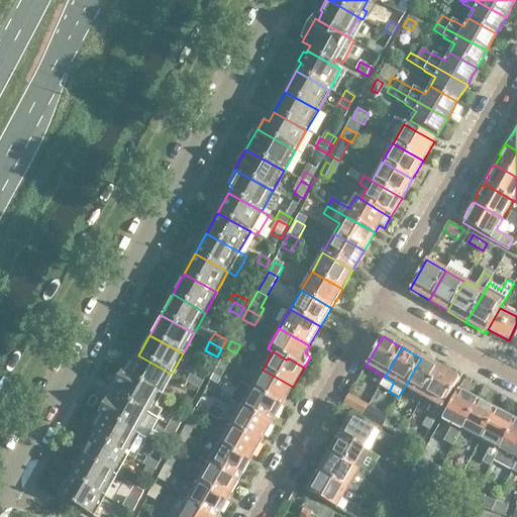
[(231,359),(223,354),(216,369),(224,373),(231,359)]
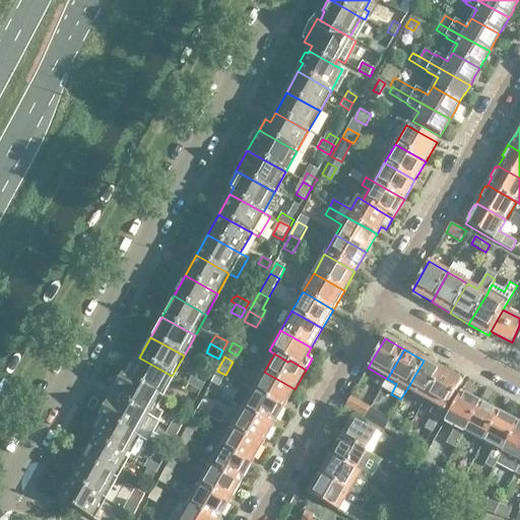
[(129,364),(123,375),(160,396),(172,376),(139,358),(134,367),(129,364)]
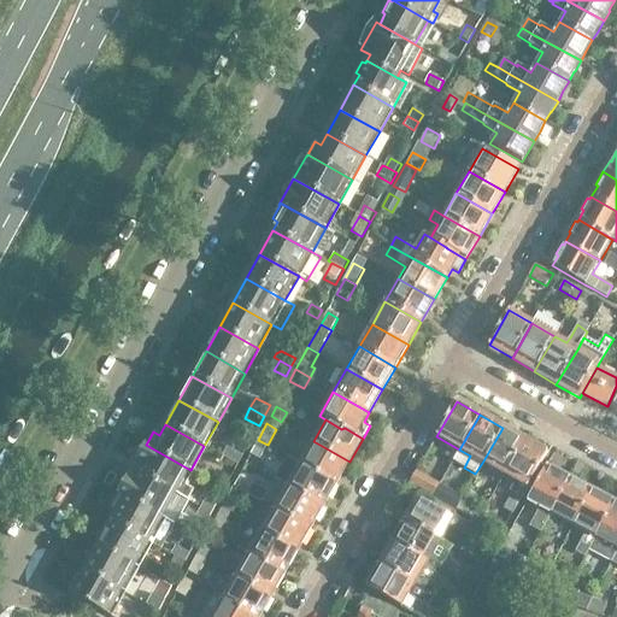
[(503,428),(482,463),(505,476),(524,440),(503,428)]
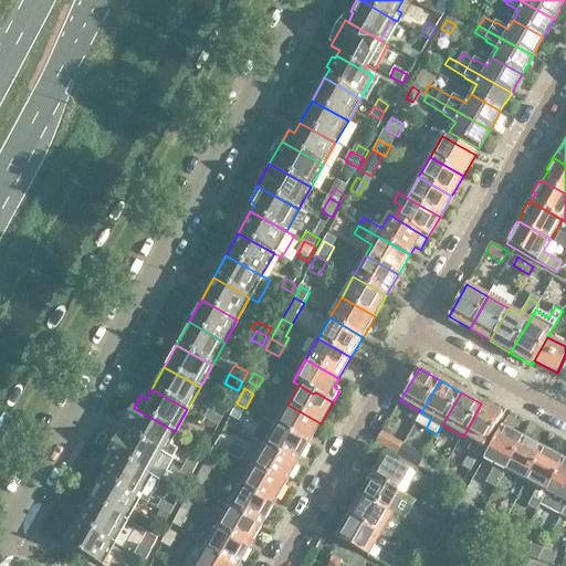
[(245,408),(237,404),(229,418),(238,422),(245,408)]
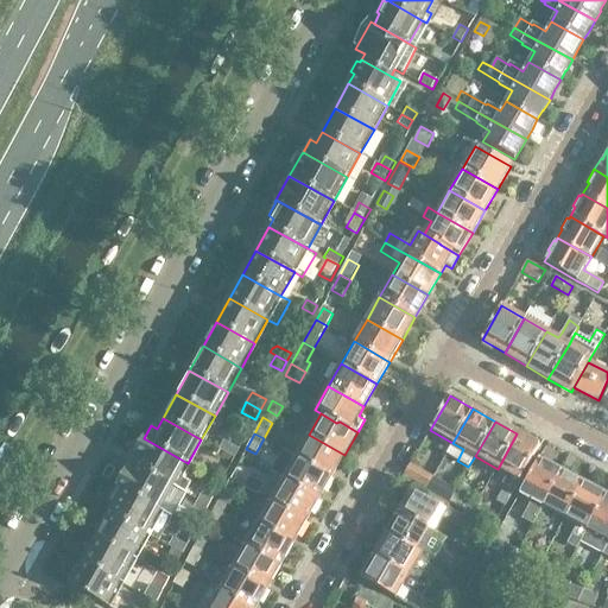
[(517,434),(498,469),(508,475),(505,481),(506,485),(496,501),(505,506),(520,482),(531,461),(539,447),(517,434)]
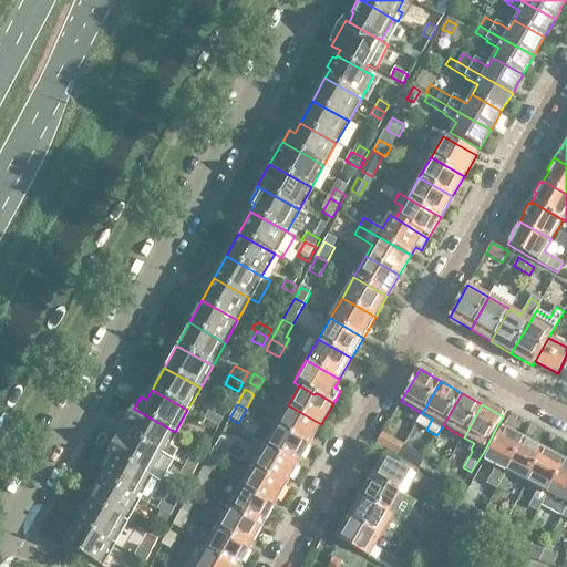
[(321,424),(288,405),(276,425),(309,445),(321,424)]
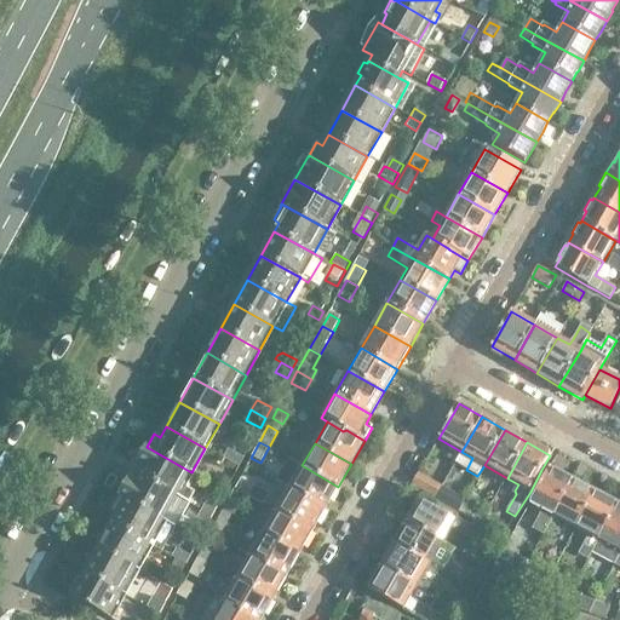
[(145,447),(133,471),(188,500),(194,491),(184,486),(191,472),(147,447),(147,448),(145,447)]
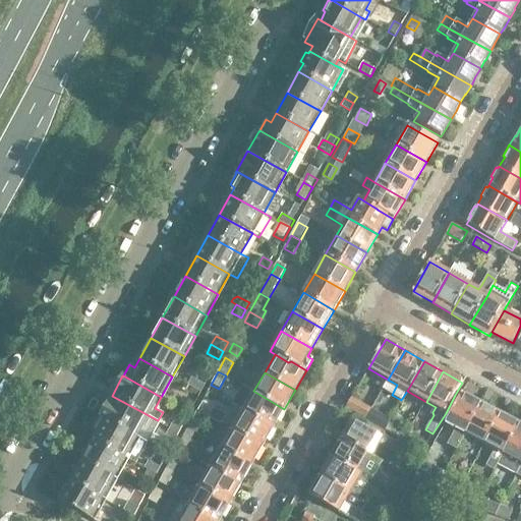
[(187,385),(201,392),(206,384),(191,377),(187,385)]
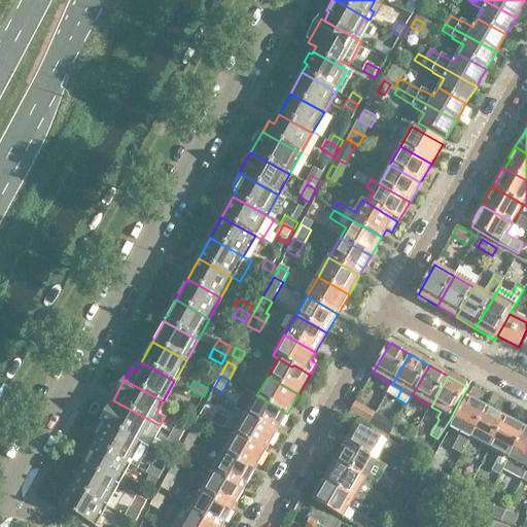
[(287,414),(256,395),(245,415),(276,432),(287,414)]
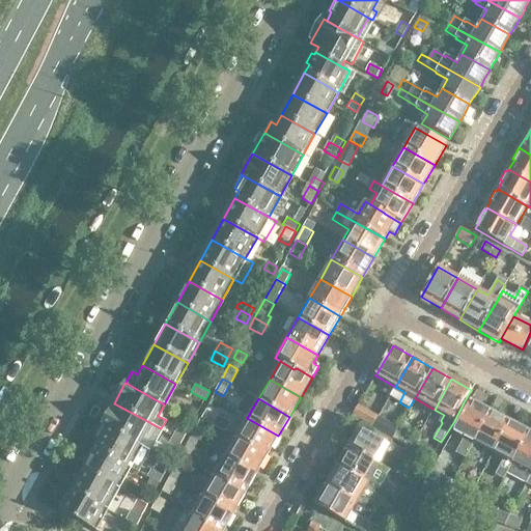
[(466,409),(453,431),(464,438),(456,451),(466,456),(473,442),(490,412),(470,401),(466,409)]
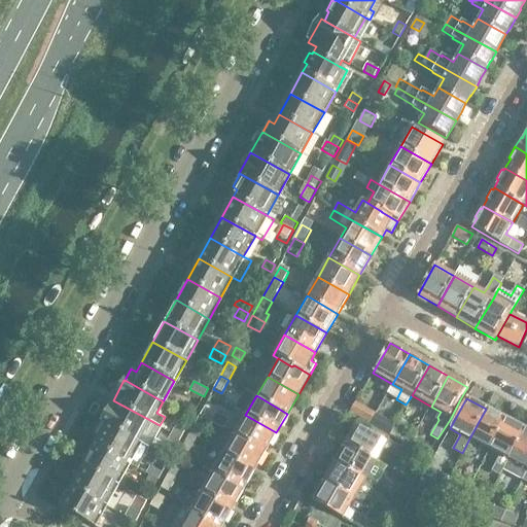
[(113,400),(101,421),(140,443),(147,447),(160,425),(113,400)]
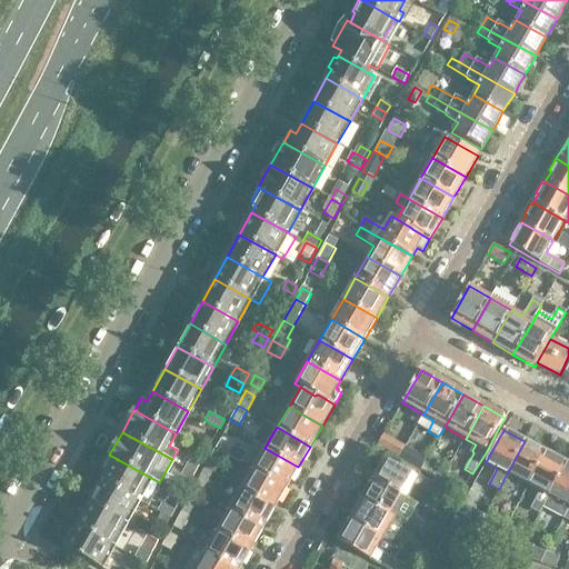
[(207,449),(211,441),(196,432),(191,441),(207,449)]
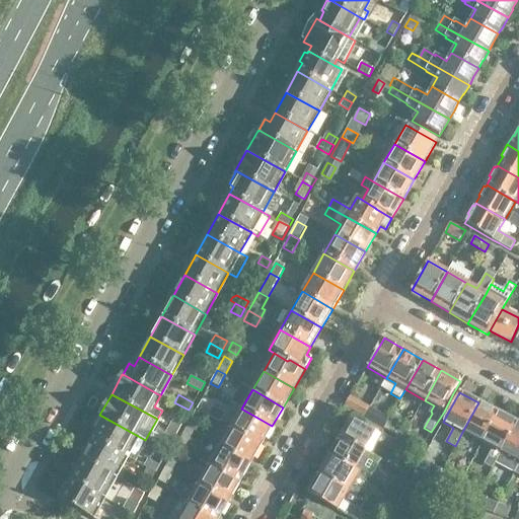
[(345,406),(345,408),(359,415),(365,404),(350,396),(345,406)]
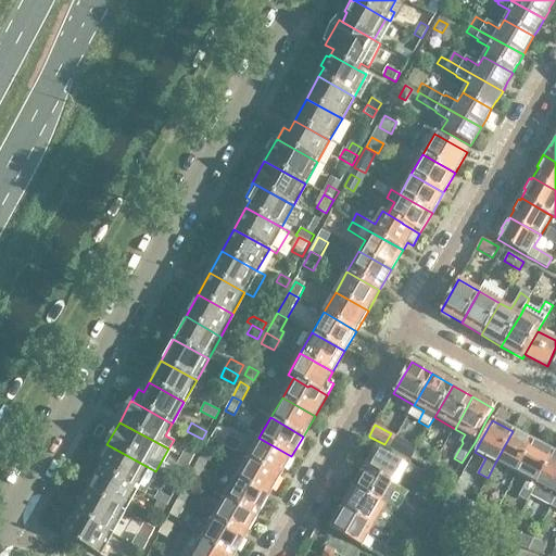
[(533,441),(513,431),(495,463),(508,470),(504,478),(512,482),(516,474),(533,441)]
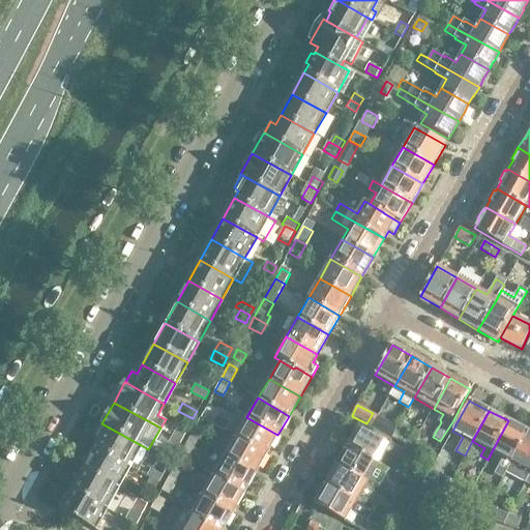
[(211,422),(225,430),(229,422),(215,414),(211,422)]
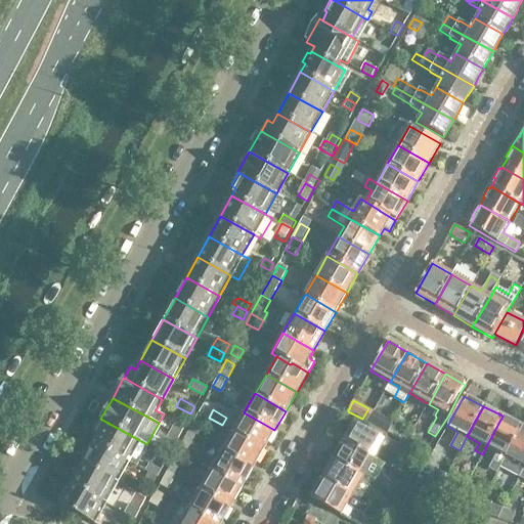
[(374,411),(368,422),(379,428),(385,418),(374,411)]
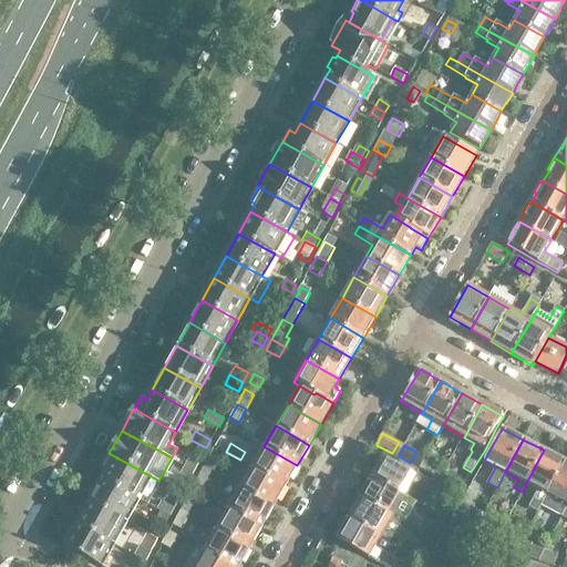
[(297,465),(264,446),(251,467),(286,486),(297,465)]
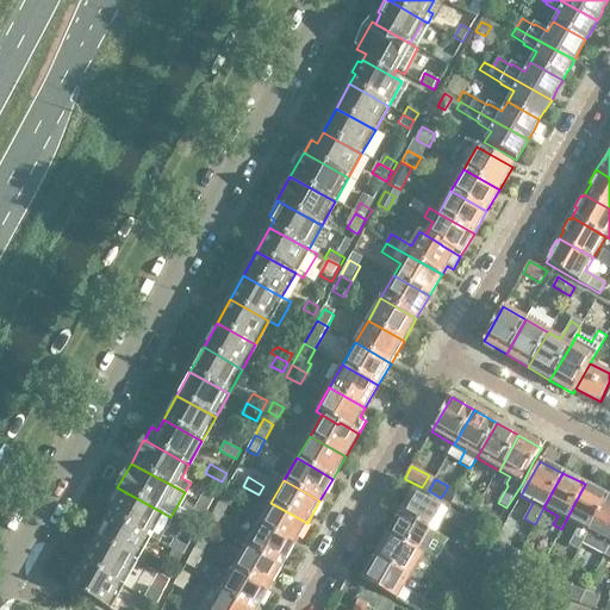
[(608,496),(585,484),(566,520),(579,527),(570,546),(579,552),(583,545),(589,531),(608,496)]
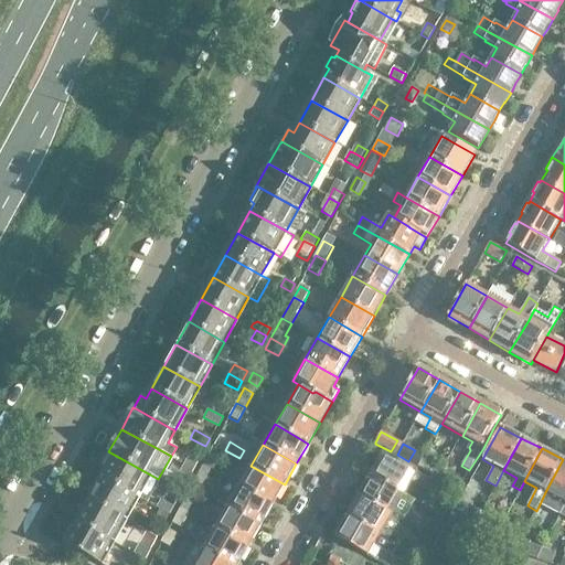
[(107,469),(102,477),(138,497),(150,475),(108,451),(108,452),(108,454),(102,466),(107,469)]
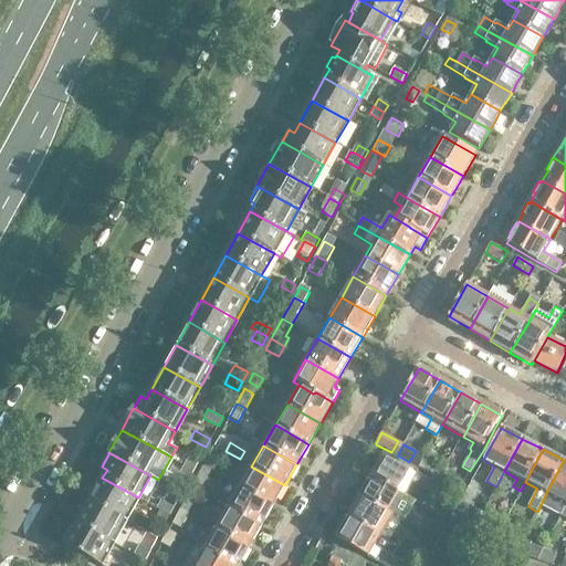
[(185,464),(195,470),(201,459),(191,452),(185,464)]
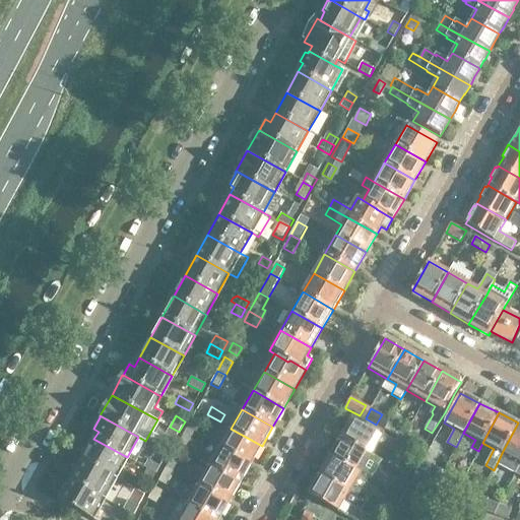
[(383,436),(353,418),(342,439),(372,455),(379,443),(400,454),(404,448),(399,445),(393,442),(383,436)]
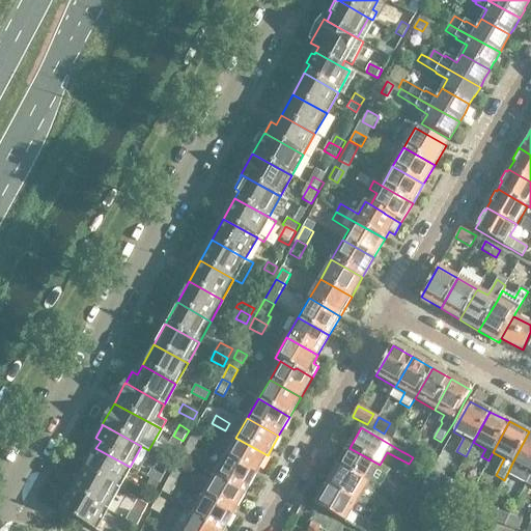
[(204,432),(196,428),(191,439),(199,443),(204,432)]
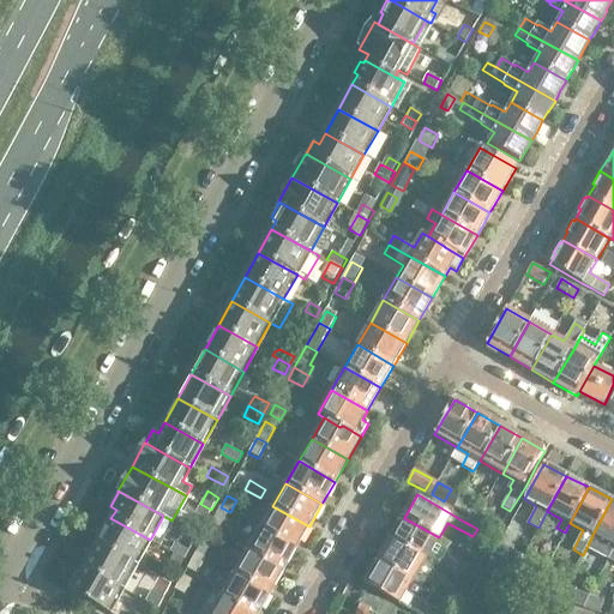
[(468,516),(464,522),(471,525),(480,511),(458,499),(453,507),(468,516)]
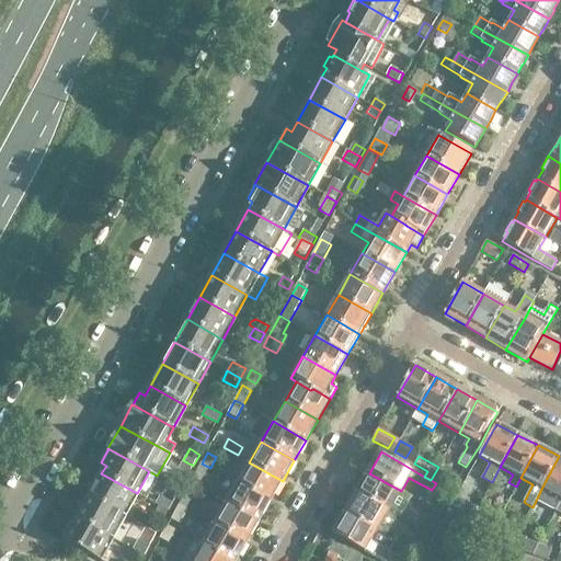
[(560,501),(560,457),(559,456),(541,489),(536,501),(556,512),(560,501)]
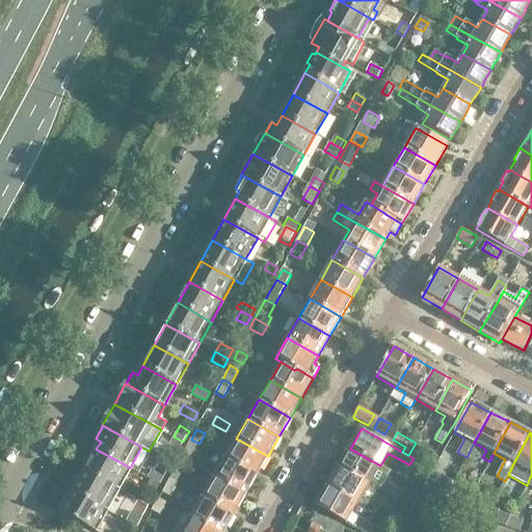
[(174,436),(169,445),(179,450),(183,442),(174,436)]
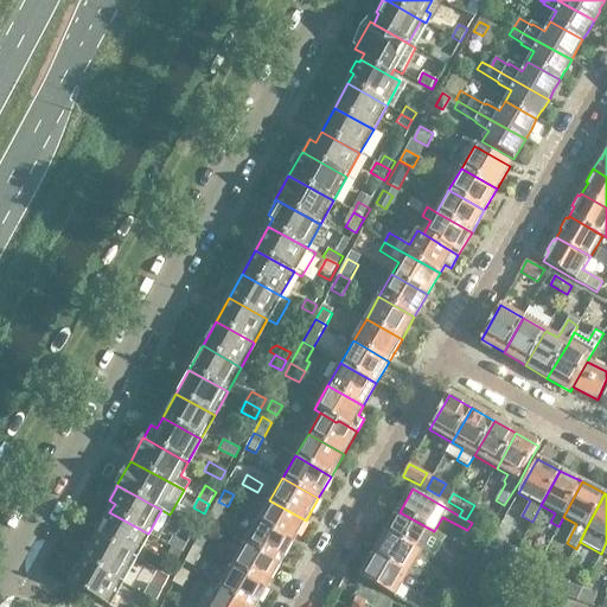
[(306,521),(269,500),(257,523),(293,543),(306,521)]
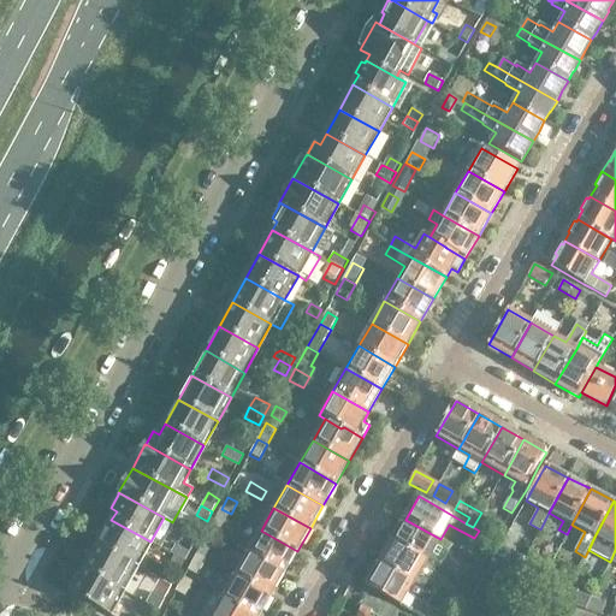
[(221,509),(208,532),(218,537),(231,514),(221,509)]
